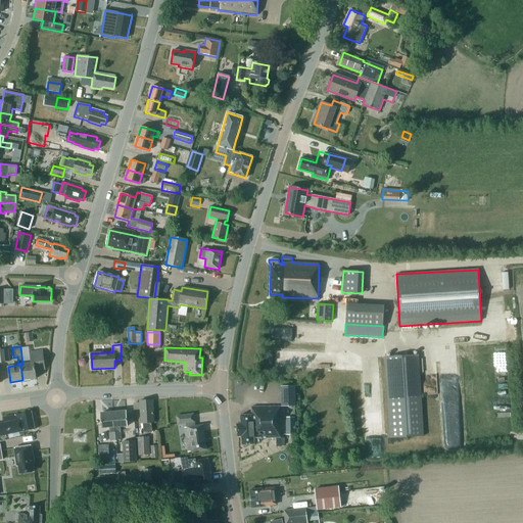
[(0,349),(0,351),(1,363),(9,362),(8,349),(0,349)]
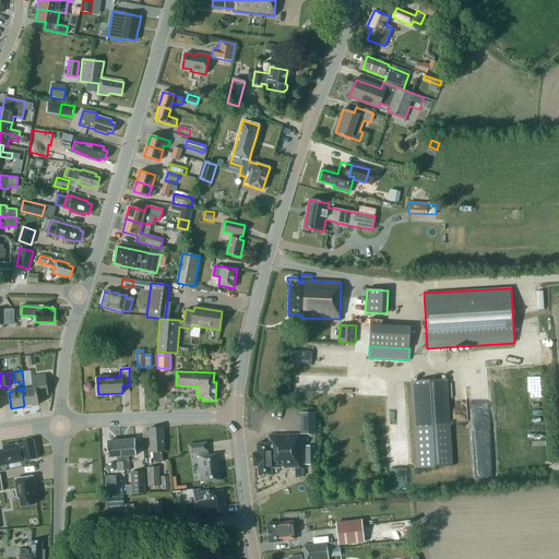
[(32,377),(32,380),(33,389),(24,390),(22,390),(24,406),(38,405),(37,396),(48,395),(46,375),(32,377)]
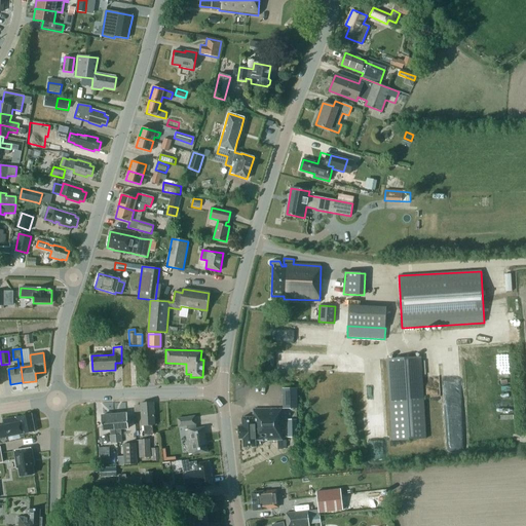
[(387,360),(392,441),(426,439),(421,358),(387,360)]
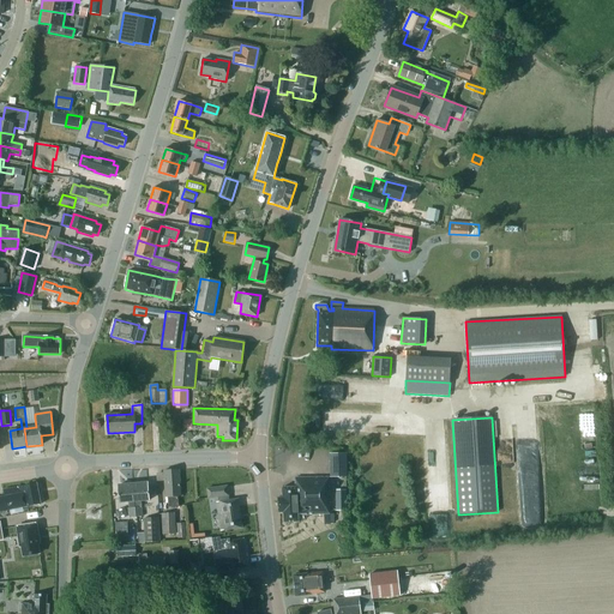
[(180,497),(179,470),(163,471),(166,498),(168,498),(168,507),(179,506),(178,497),(180,497)]
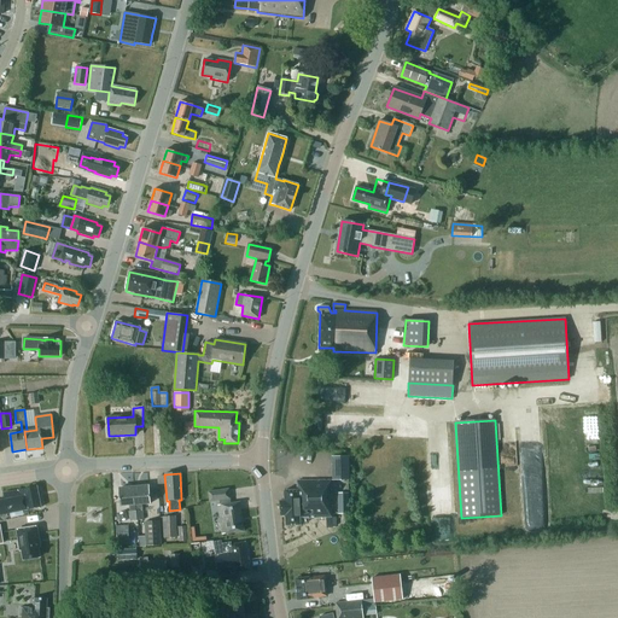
[(280,501),(281,516),(285,516),(286,525),(301,525),(301,523),(307,523),(307,519),(310,519),(310,518),(331,517),(331,481),(298,481),(298,485),(298,490),(293,490),(284,490),(284,494),(285,501),(280,501)]
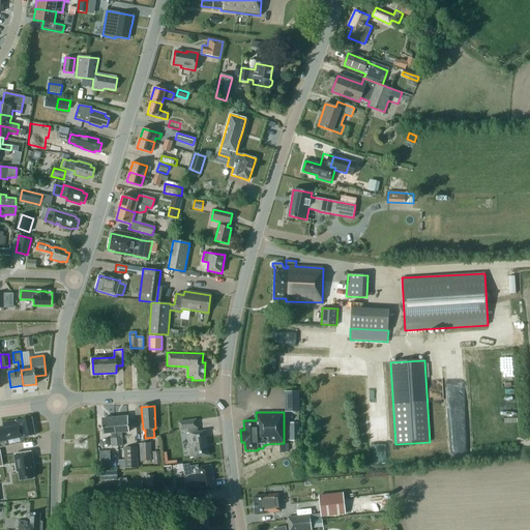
[(35,436),(35,435),(32,417),(3,423),(4,429),(0,429),(0,442),(24,437),(24,438),(35,436)]
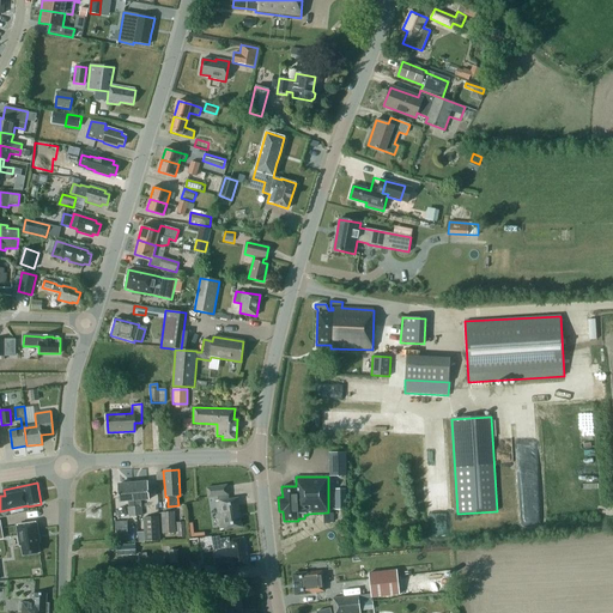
[(134,501),(135,507),(141,507),(141,501),(150,499),(147,483),(133,484),(134,501)]
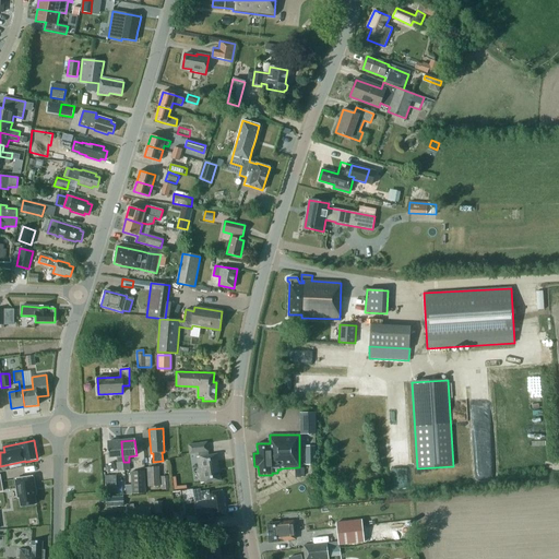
[(123,462),(122,456),(121,441),(107,442),(108,458),(117,458),(117,463),(123,462)]
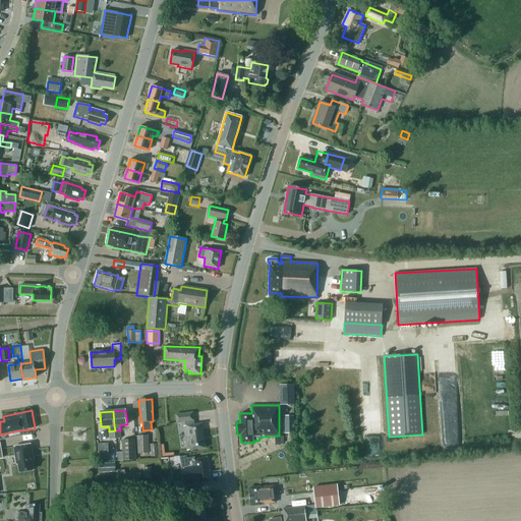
[(206,448),(203,427),(201,423),(194,424),(193,420),(192,412),(175,415),(177,423),(185,422),(185,425),(183,426),(187,451),(206,448)]
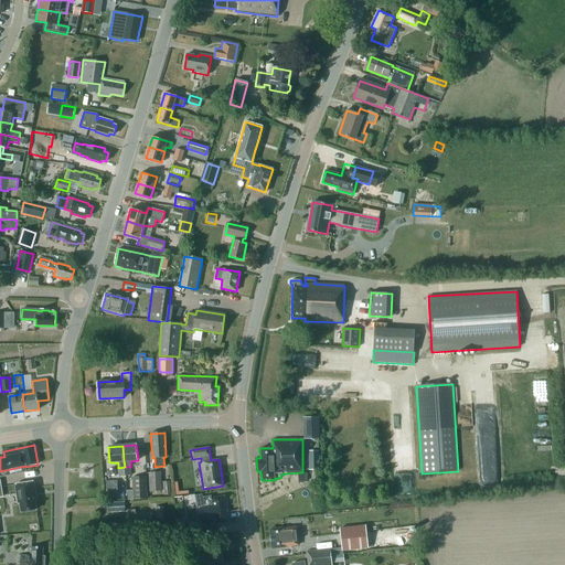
[(309,451),(309,469),(318,469),(318,451),(309,451)]
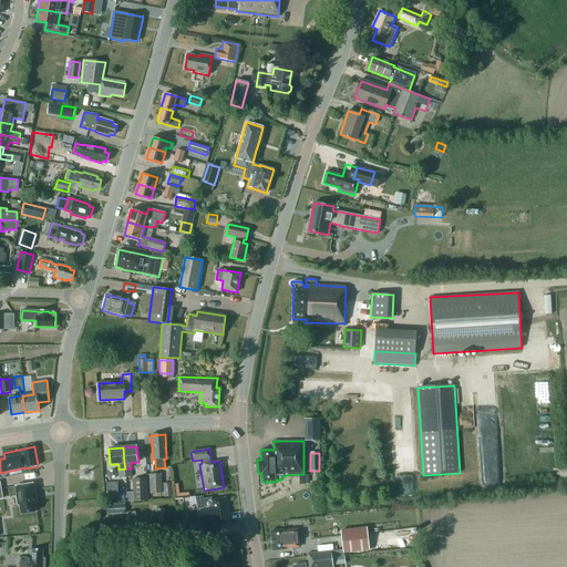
[(415,464),(402,464),(403,493),(416,493),(415,464)]
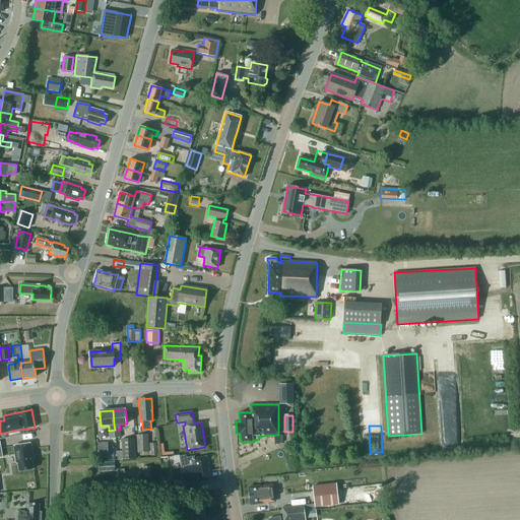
[(27,441),(46,436),(44,430),(25,435),(27,441)]
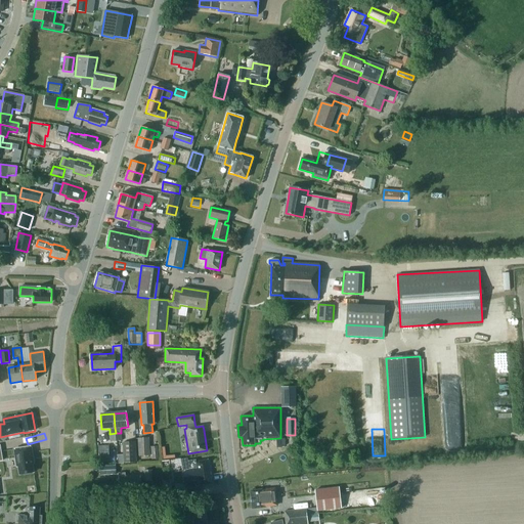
[(138,439),(139,456),(149,455),(148,438),(138,439)]
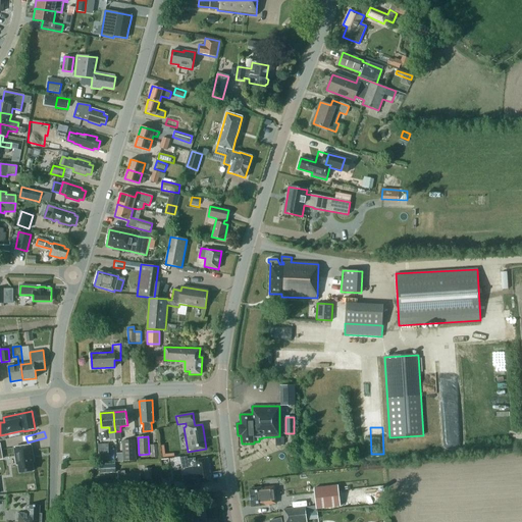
[(123,461),(136,460),(135,439),(122,440),(123,461)]
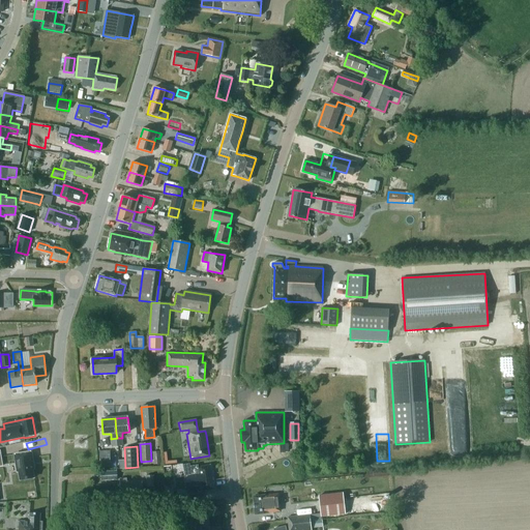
[(110,467),(110,455),(110,450),(99,450),(99,467),(110,467)]
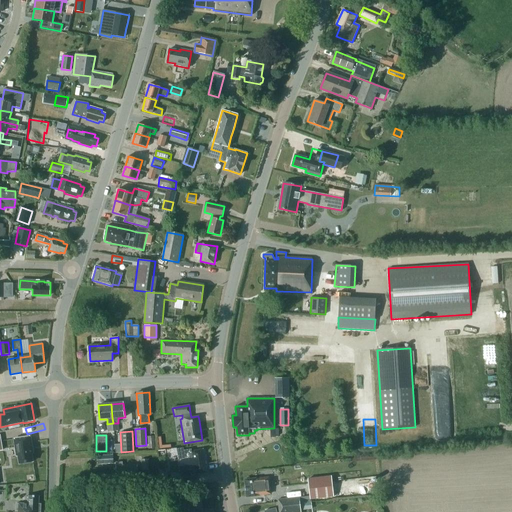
[(30,436),(14,439),(16,456),(18,456),(19,464),(33,461),(31,454),(33,453),(30,436)]
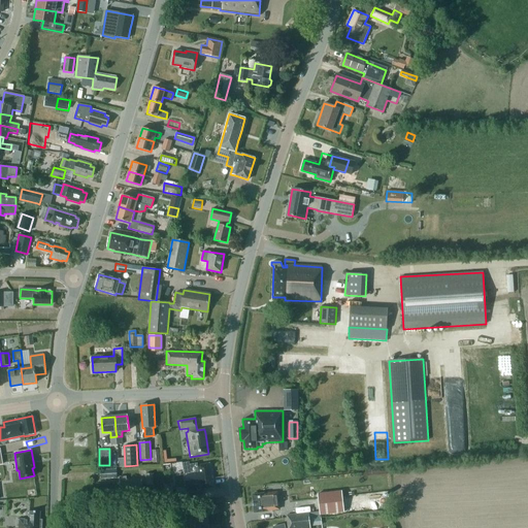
[(213,487),(212,480),(209,463),(198,465),(197,463),(190,464),(191,474),(185,475),(186,487),(176,488),(176,500),(197,498),(197,490),(213,487)]
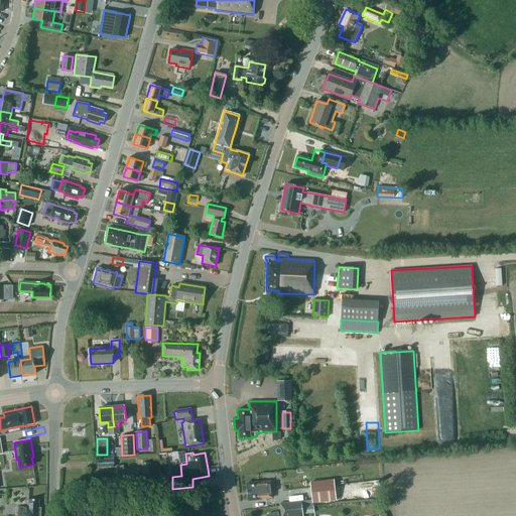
[(114,468),(114,460),(99,460),(99,468),(114,468)]
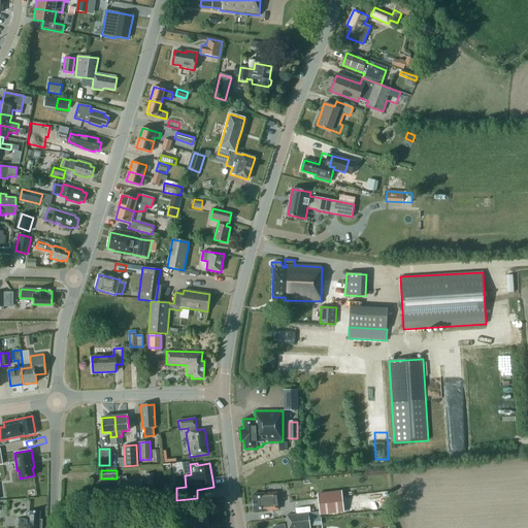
[(145,485),(153,485),(153,473),(145,474),(145,480),(141,481),(141,480),(126,481),(126,476),(120,477),(120,481),(119,481),(120,497),(142,496),(141,484),(145,484),(145,485)]
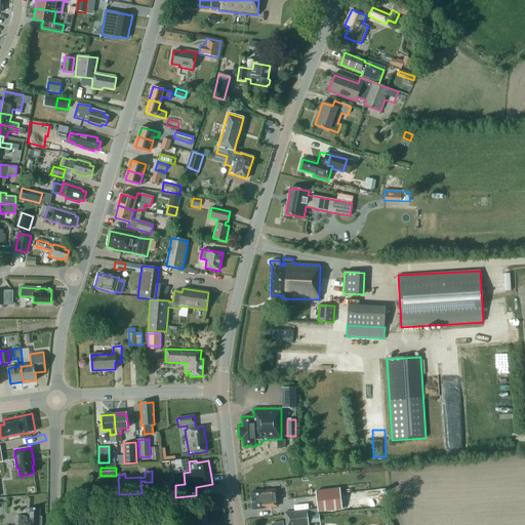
[(318,512),(342,509),(339,488),(316,490),(318,512)]
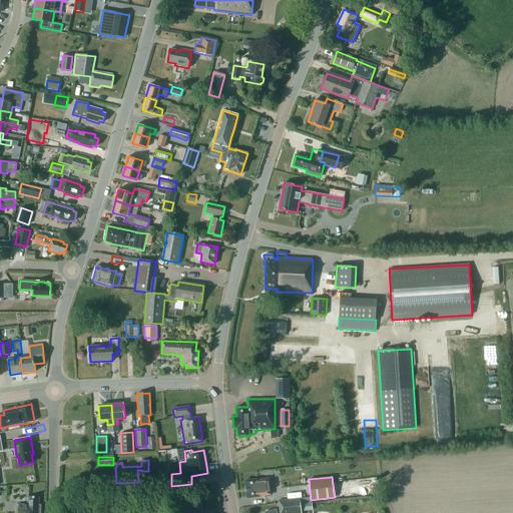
[(269,478),(257,480),(257,479),(244,481),(246,498),(259,497),(259,496),(271,495),(269,478)]
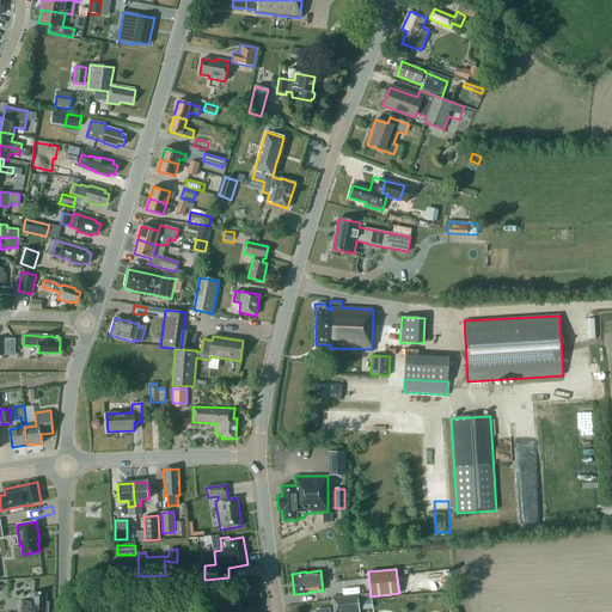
[(34,603),(24,603),(19,601),(18,611),(48,611),(49,603),(46,603),(47,593),(35,593),(34,603)]
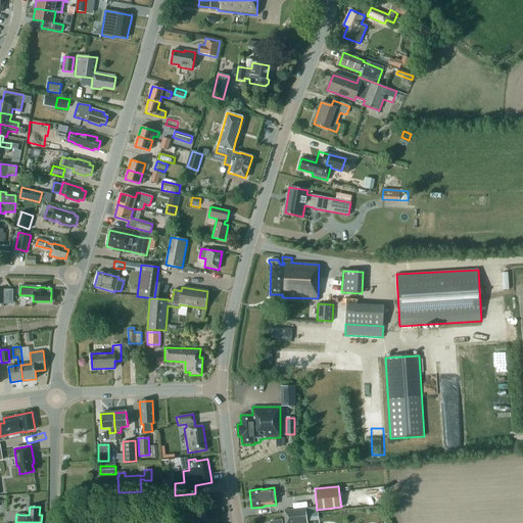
[(204,508),(180,509),(181,522),(205,520),(204,508)]
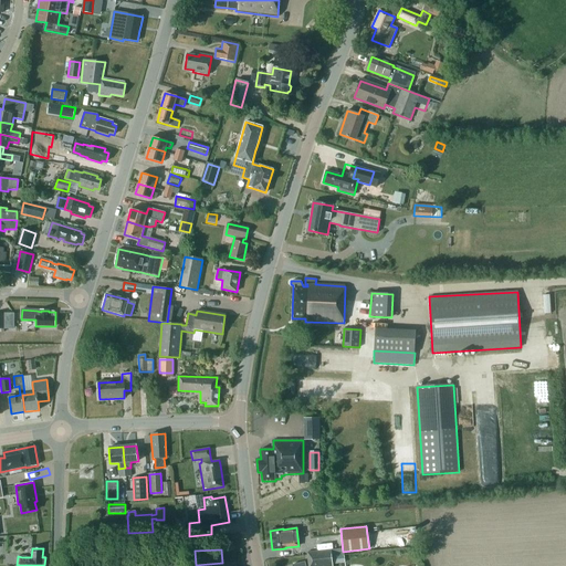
[(307,553),(307,565),(332,565),(331,549),(307,553)]
